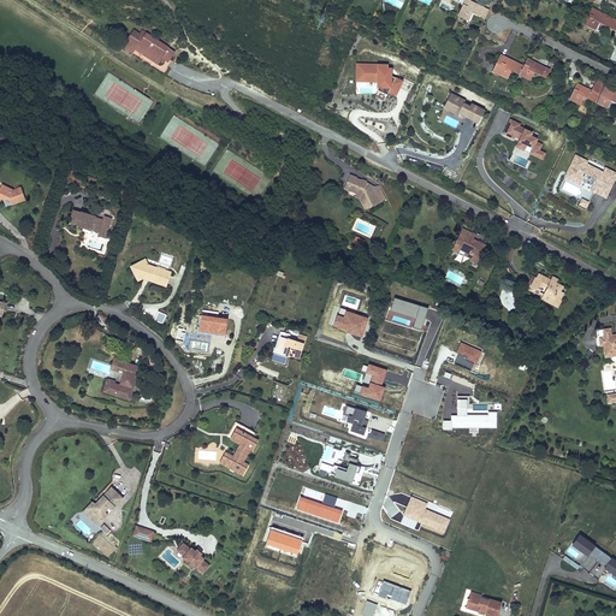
[(490,13),(466,3),(463,6),(457,19),(468,24),(472,17),(485,23),(490,13)]
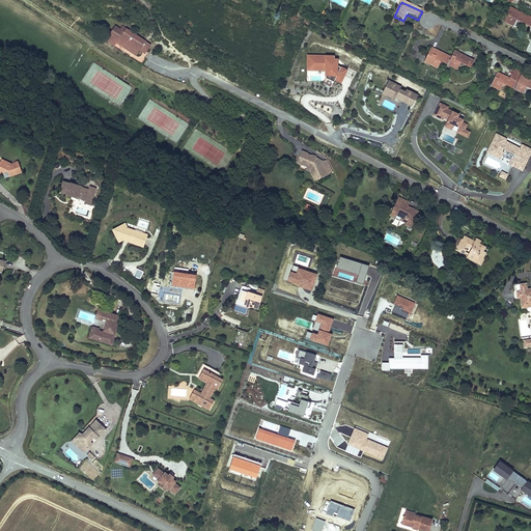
[(512,27),(516,19),(528,25),(527,26),(530,28),(530,19),(512,9),(505,23),(512,27)]
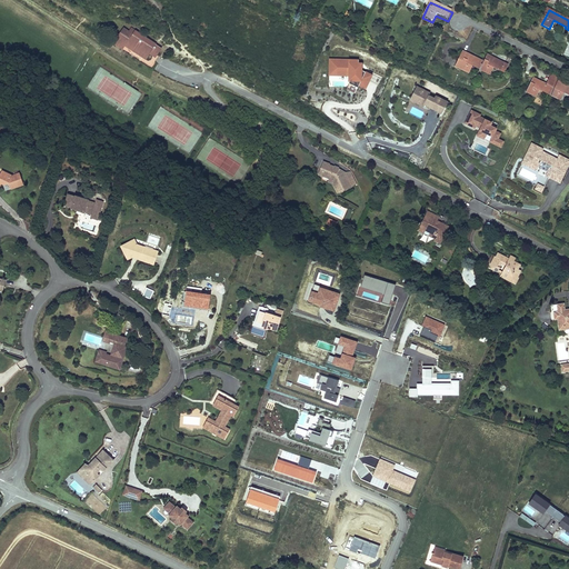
[(566,27),(553,20),(549,29),(551,30),(555,23),(565,28),(566,27)]
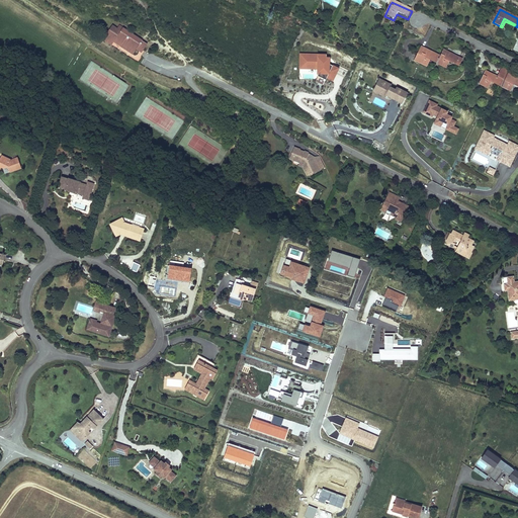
[(116,29),(112,26),(103,40),(110,45),(112,41),(113,41),(114,42),(134,55),(138,50),(143,53),(148,44),(119,26),(116,29)]
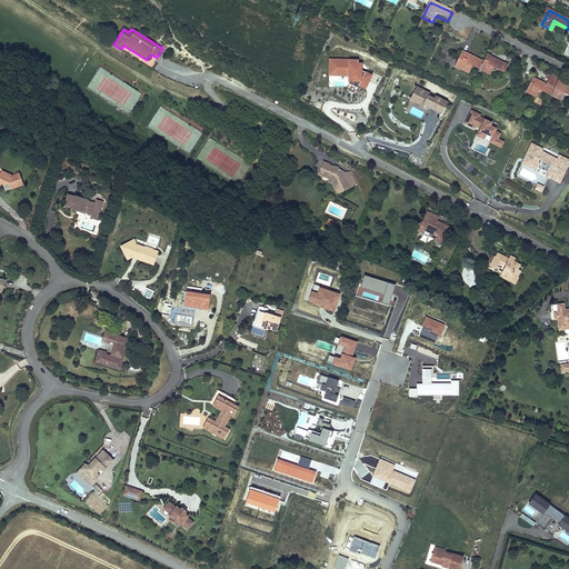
[(480,72),(485,65),(463,55),(456,69),(470,76),(473,69),(480,72)]
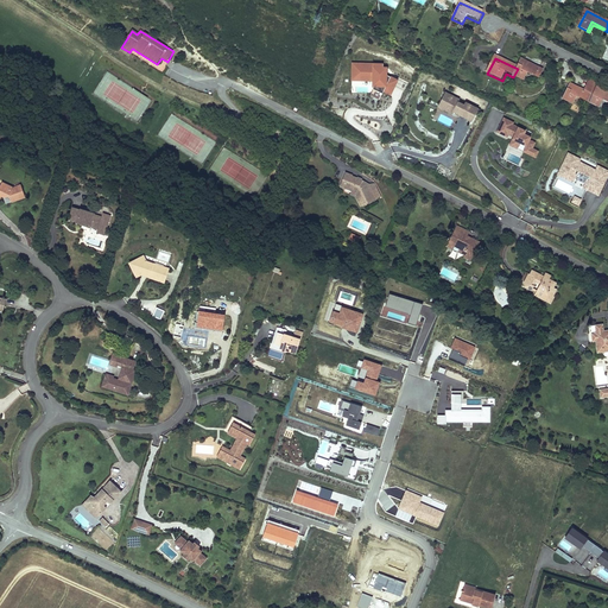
[(544,71),(521,61),(518,69),(513,77),(524,82),(527,75),(539,80),(544,71)]
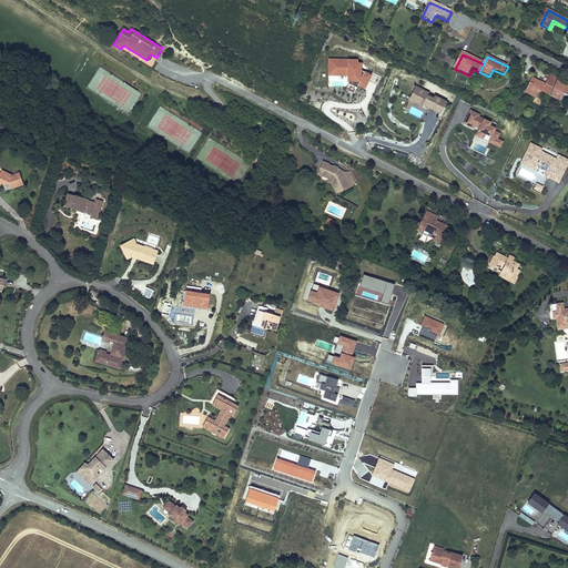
[(357,60),(327,59),(327,78),(347,78),(347,80),(350,81),(348,83),(364,91),(372,75),(358,69),(358,70),(356,69),(357,60)]
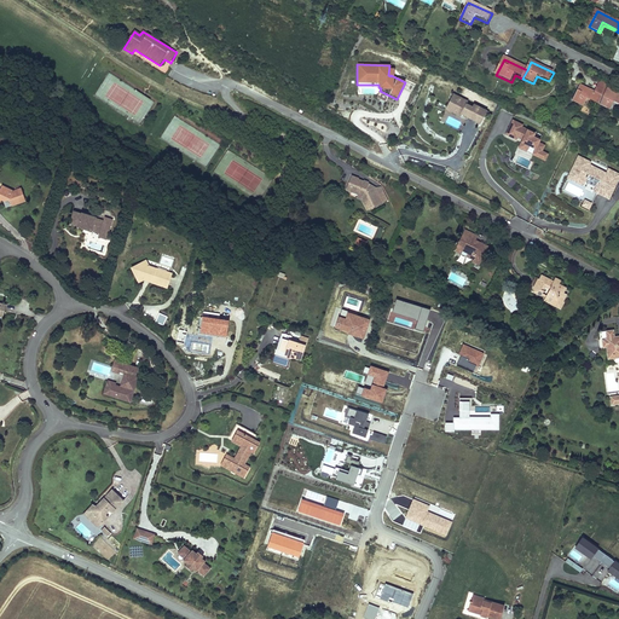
[(600,106),(605,97),(582,86),(573,102),(584,108),(588,100),(600,106)]
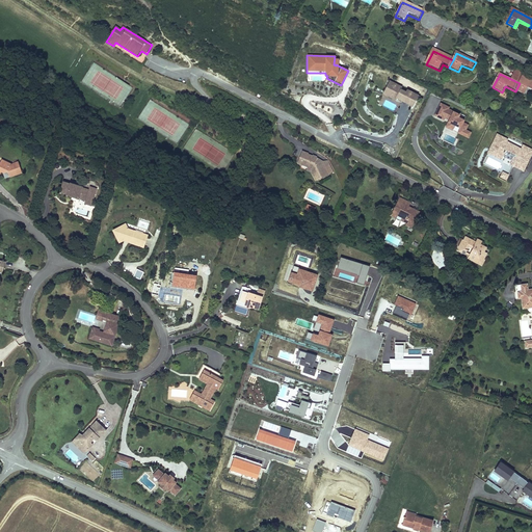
[(531,81),(523,77),(520,83),(515,91),(526,97),(530,89),(531,89),(531,81)]
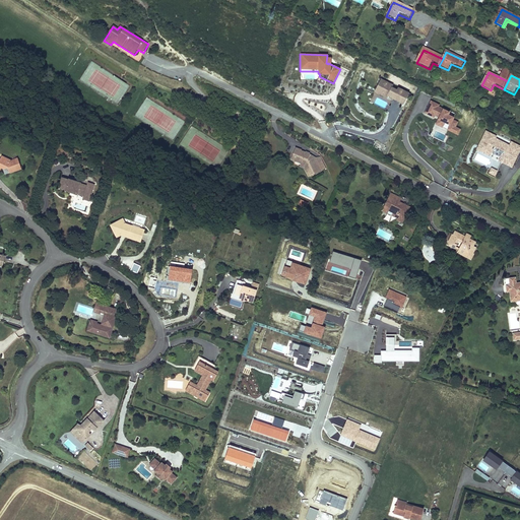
[(385,90),(388,85),(387,84),(389,81),(384,79),(378,91),(390,96),(391,93),(385,90)]
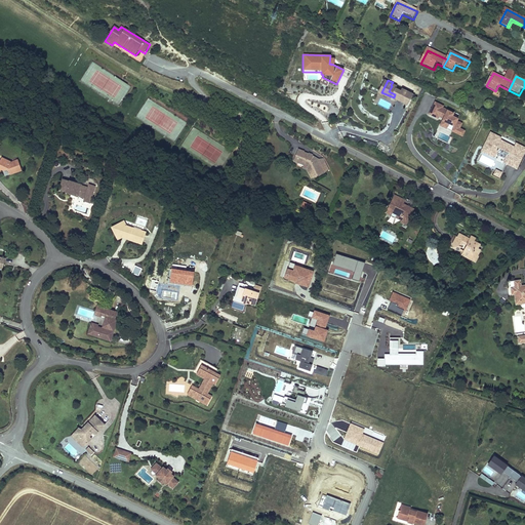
[(400,86),(393,82),(391,85),(392,86),(389,91),(395,94),(394,97),(398,101),(399,98),(400,97),(407,101),(409,102),(411,98),(413,99),(415,94),(405,88),(403,91),(399,88),(400,86)]
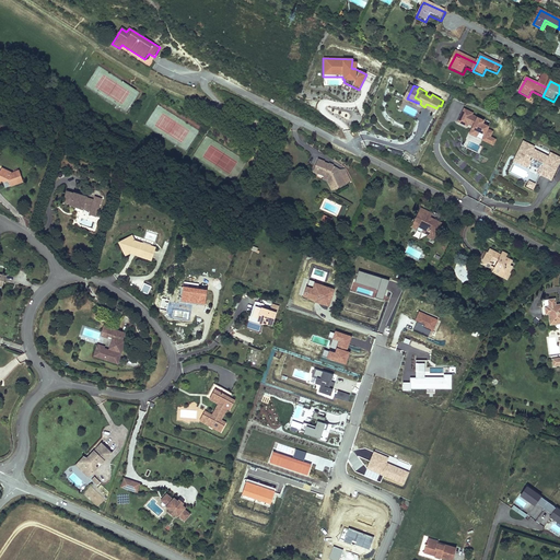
[(474,114),(463,108),(456,121),(466,127),(467,126),(471,128),(468,133),(476,138),(478,135),(483,137),(481,141),(493,148),(497,140),(491,138),(493,132),(488,129),(489,127),(483,125),(485,123),(471,116),(474,114)]
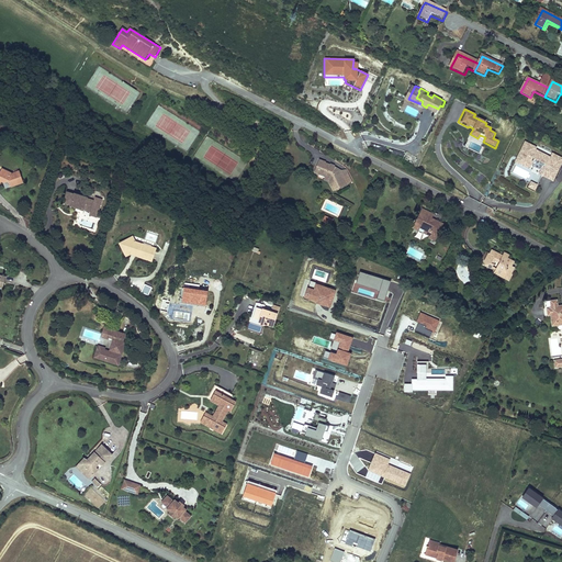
[(553,159),(537,152),(538,149),(528,144),(519,158),(530,164),(531,161),(548,170),(546,173),(555,179),(561,169),(559,168),(560,165),(561,165),(561,159),(554,156),(553,159)]
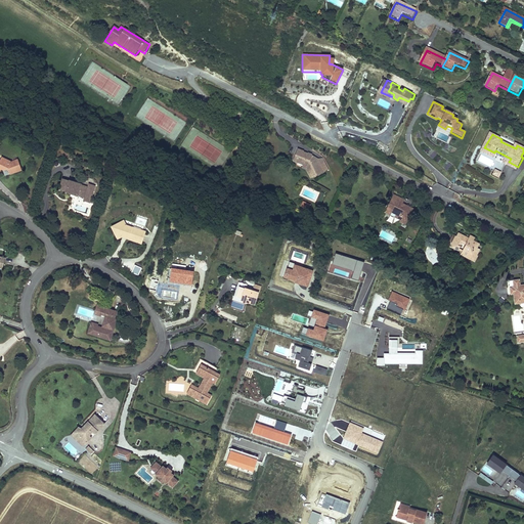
[(511,159),(495,150),(494,153),(484,147),(483,151),(494,158),(496,155),(507,160),(505,163),(517,170),(518,167),(509,162),(511,159)]
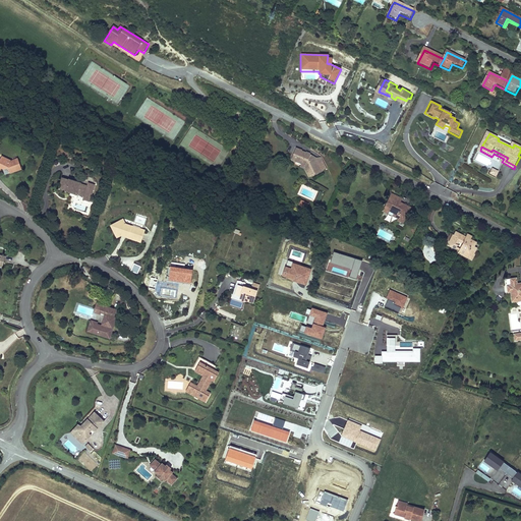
[(303,154),(295,150),(289,159),(299,165),(300,163),(304,166),(303,167),(310,177),(321,171),(313,160),(310,162),(308,160),(306,159),(307,157),(308,156),(304,153),(303,154)]
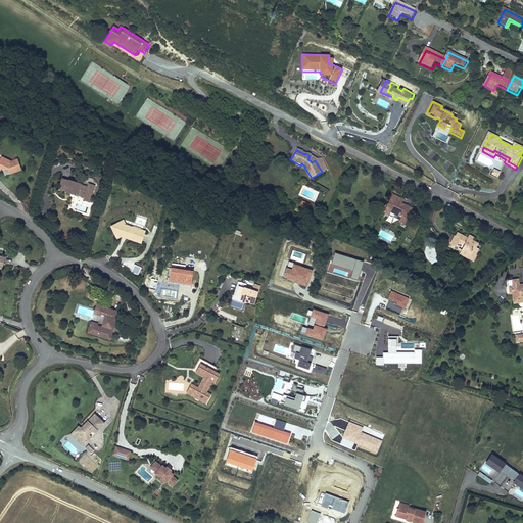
[(13,162),(0,155),(0,160),(1,159),(10,163),(13,162)]
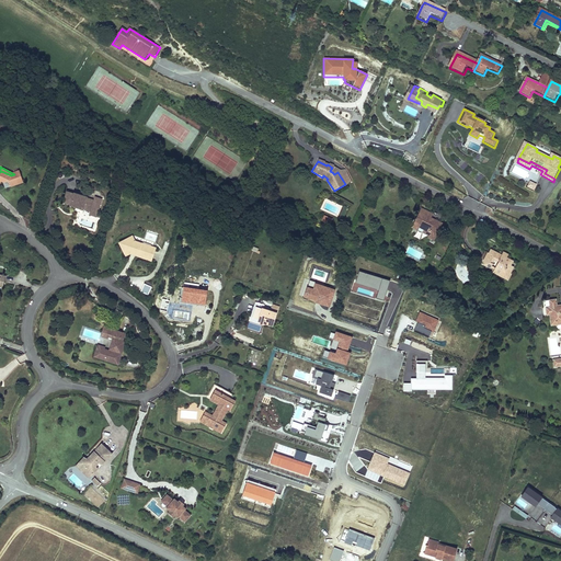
[(23,184),(19,173),(14,174),(11,175),(1,171),(0,172),(0,182),(3,184),(9,182),(11,189),(23,184)]
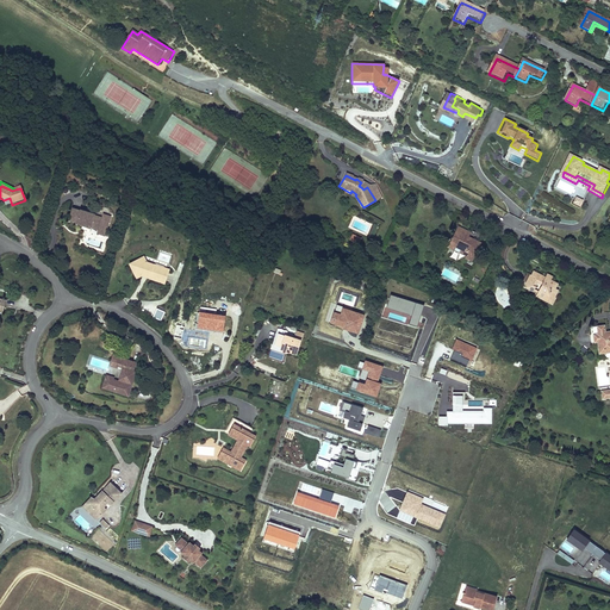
[(374,188),(367,187),(375,200),(380,198),(374,188)]
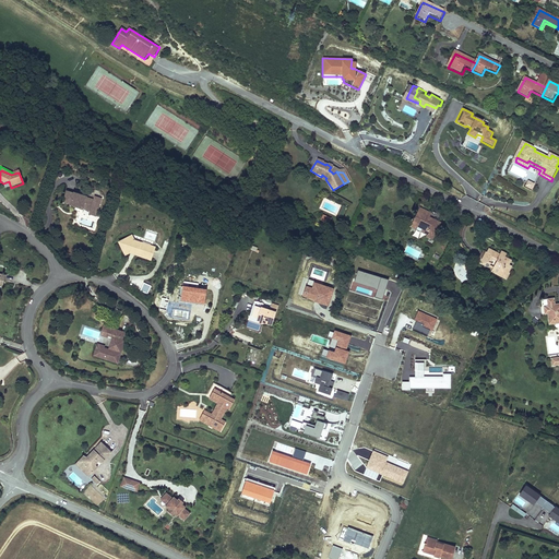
[(322,175),(321,177),(319,180),(324,182),(330,192),(333,190),(325,179),(326,178),(322,175)]
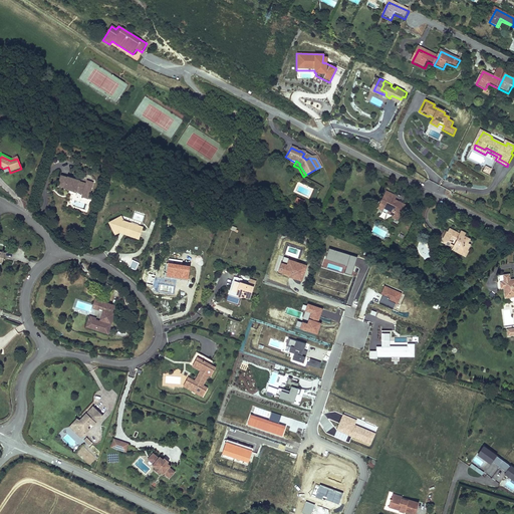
[(457,162),(456,166),(483,180),(485,177),(457,162)]
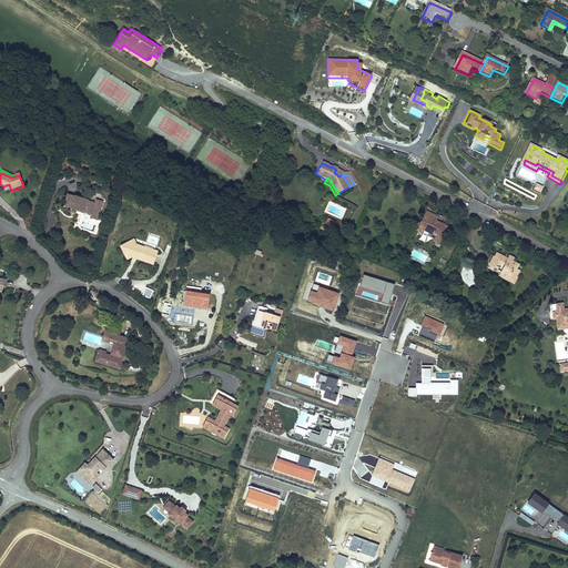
[(99,221),(105,203),(98,201),(97,204),(90,202),(90,201),(75,196),(75,198),(68,195),(64,206),(72,209),(71,211),(85,214),(85,213),(93,215),(92,219),(99,221)]
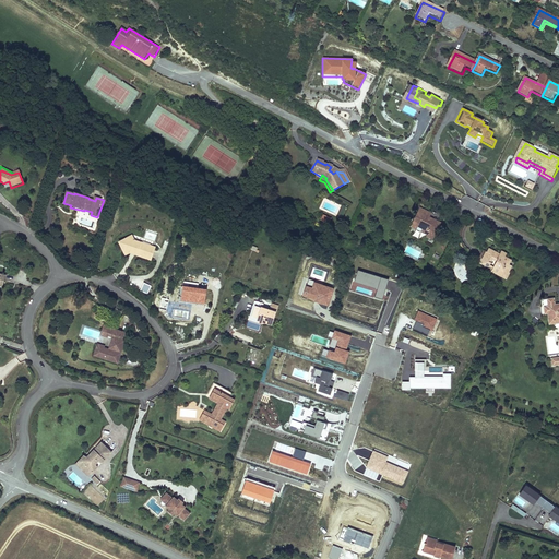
[(431,216),(420,210),(413,225),(419,228),(417,232),(428,237),(433,239),(440,225),(435,222),(433,224),(429,222),(430,219),(431,216)]
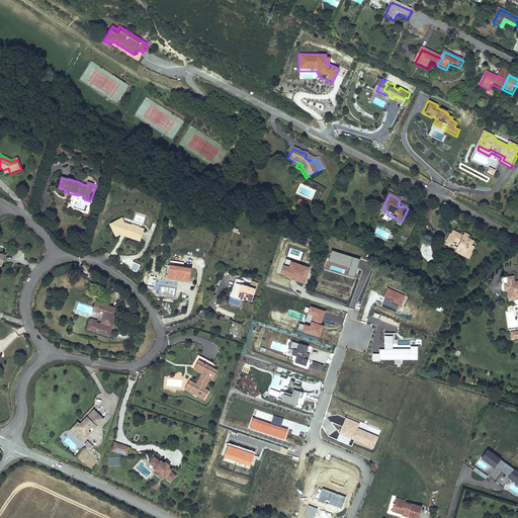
[(304,207),(307,201),(299,198),(296,203),(304,207)]
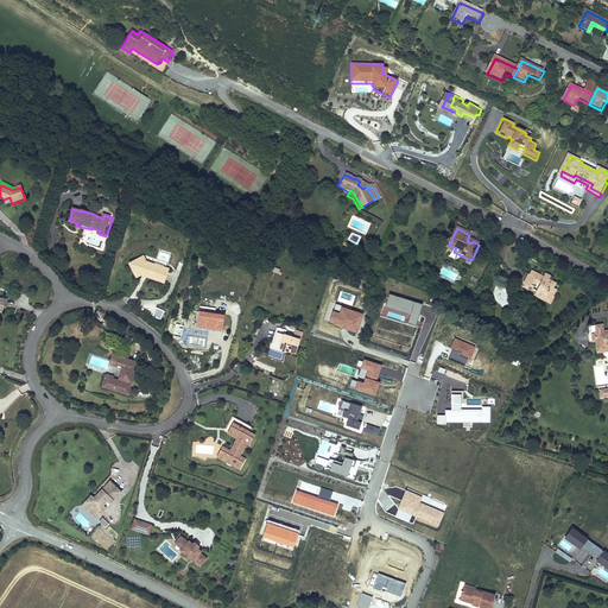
[(166,286),(171,273),(152,266),(140,261),(137,264),(134,271),(135,276),(144,278),(147,276),(152,278),(151,280),(166,286)]
